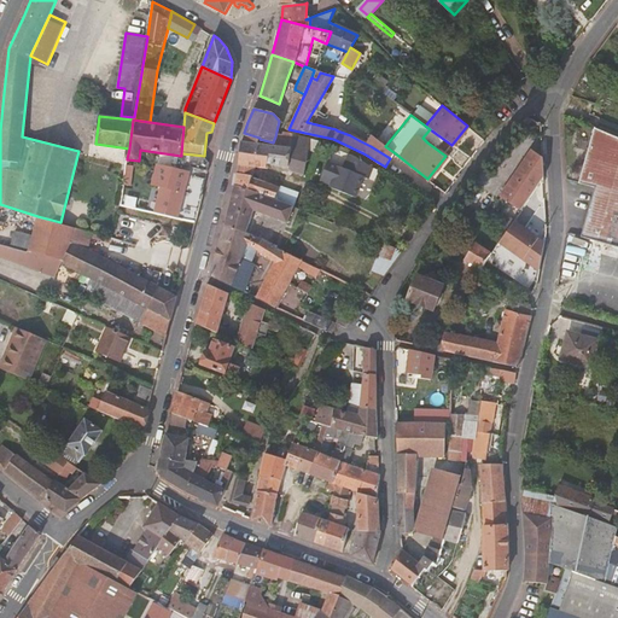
[(617,136),(592,126),(576,184),(590,188),(578,239),(617,249),(617,136)]
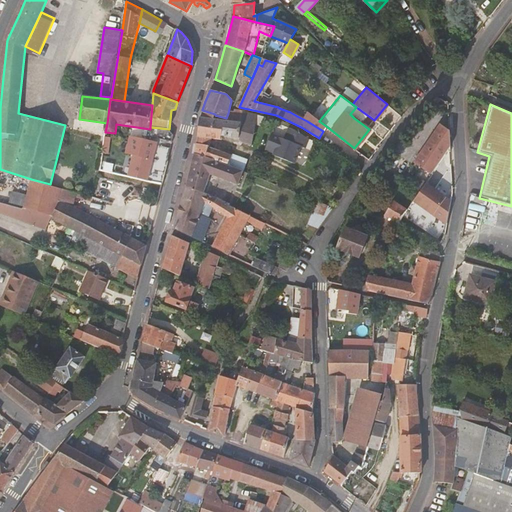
[(232,113),(228,113),(226,118),(226,120),(241,122),(242,111),(237,110),(233,109),(232,113)]
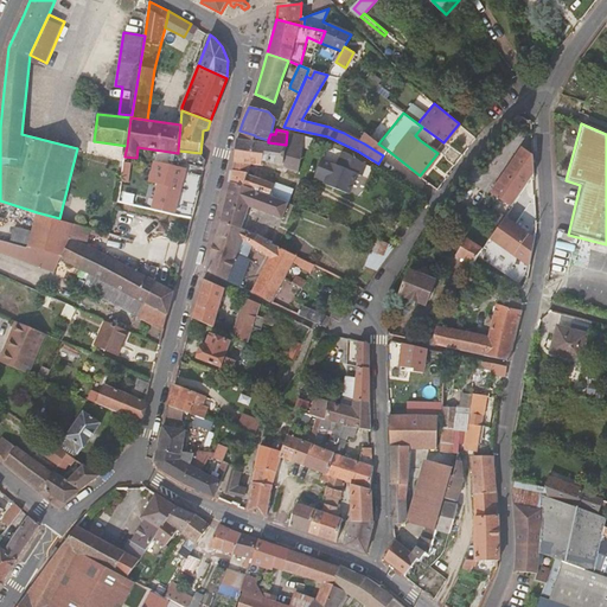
[(255,135),(240,131),(237,139),(235,161),(238,163),(262,166),(263,163),(280,164),(283,164),(286,145),(268,142),(268,140),(255,136),(255,135)]
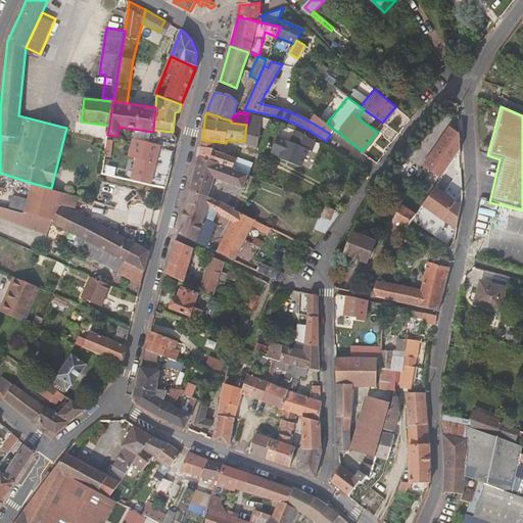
[(246,125),(244,141),(255,148),(260,143),(262,138),(264,138),(266,128),(273,130),(275,120),(247,113),(246,125)]
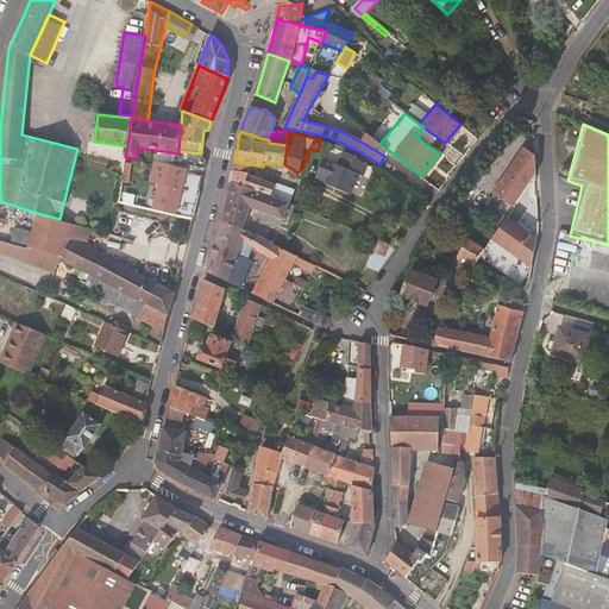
[(380,144),(365,132),(362,140),(345,133),(353,138),(365,144),(384,156),(388,150),(380,144)]
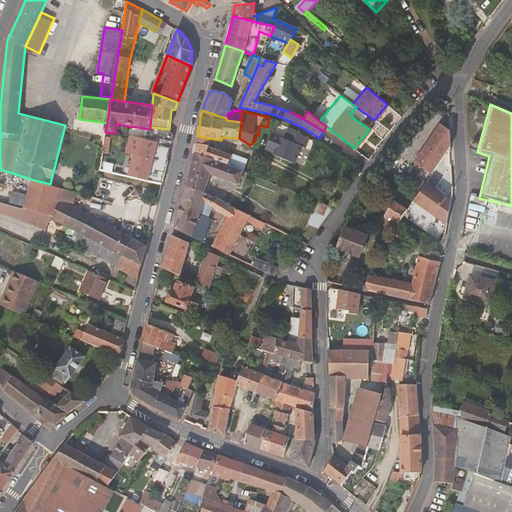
[(312,149),(315,140),(304,133),(297,128),(292,139),(288,138),(287,141),(281,155),(281,156),(301,165),(308,148),(312,149)]
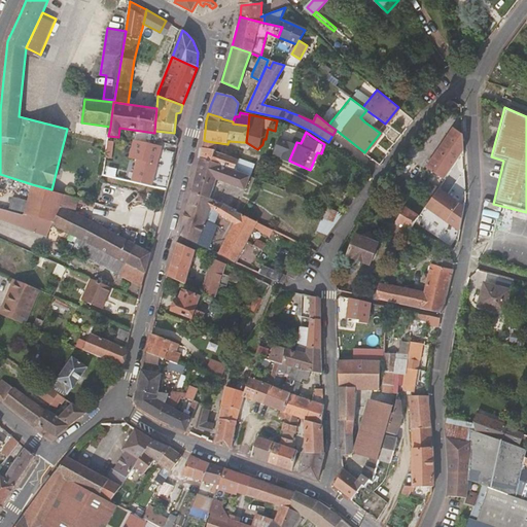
[(463,152),(462,137),(450,137),(427,168),(444,180),(463,152)]
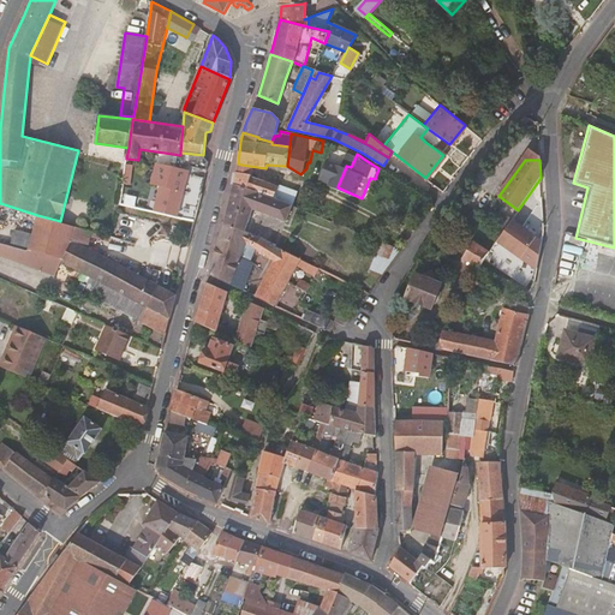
[(155,212),(177,218),(187,175),(189,172),(156,163),(151,183),(161,185),(155,212)]
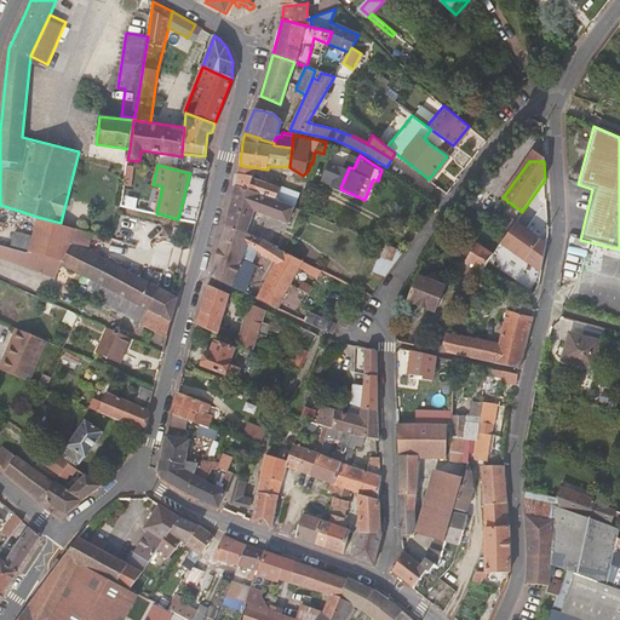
[(329,183),(340,188),(348,171),(336,166),(329,183)]
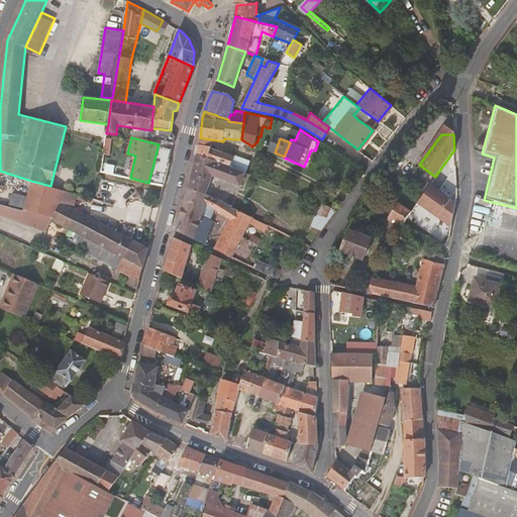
[(213,148),(199,144),(197,156),(222,165),(233,169),(237,159),(221,152),(213,149),(213,148)]
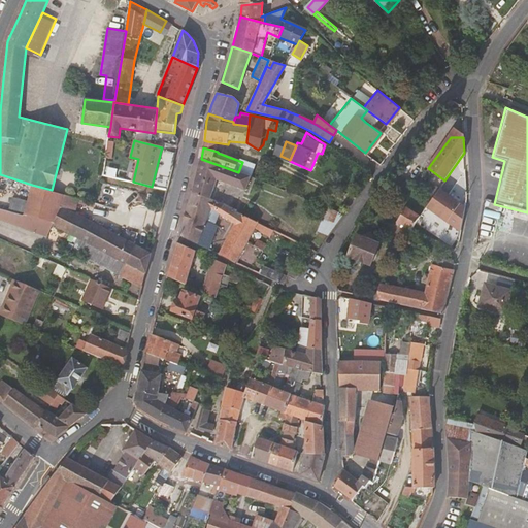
[(161,151),(152,187),(167,190),(173,167),(172,166),(175,154),(161,151)]
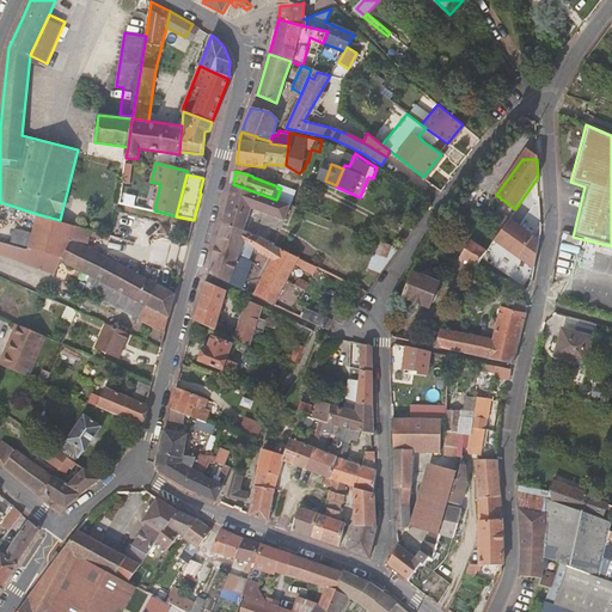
[(263,195),(233,184),(224,222),(244,231),(251,207),(286,220),(291,206),(276,200),(263,195)]
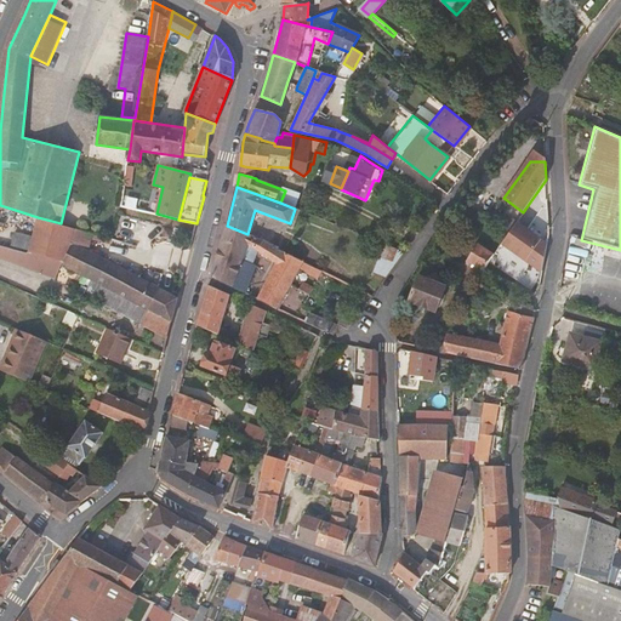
[(61,223),(38,217),(29,251),(44,255),(47,256),(64,265),(85,275),(96,255),(91,252),(101,235),(61,223)]
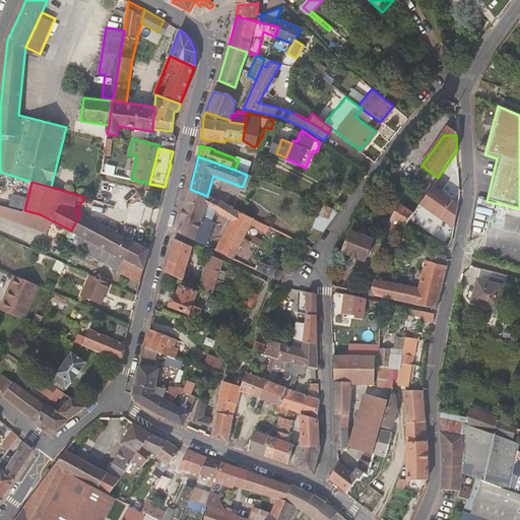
[(418,204),(453,230),(457,205),(432,186),(418,204)]
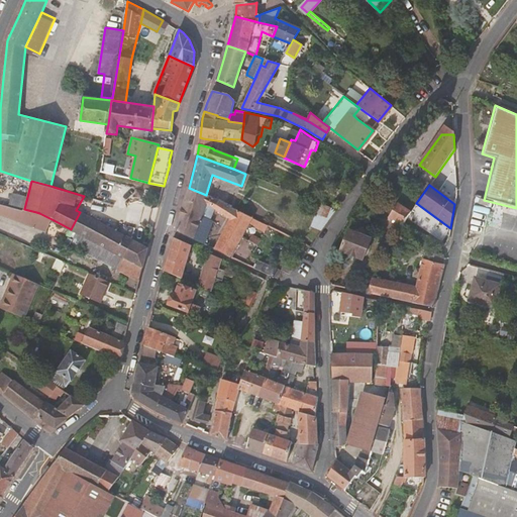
[(206,195),(189,188),(184,205),(176,229),(202,243),(210,219),(208,218),(214,208),(221,214),(230,218),(222,233),(214,248),(223,253),(231,257),(238,244),(253,252),(260,239),(251,234),(250,237),(243,234),(249,223),(255,227),(264,231),(268,225),(239,211),(231,207),(231,206),(206,195)]
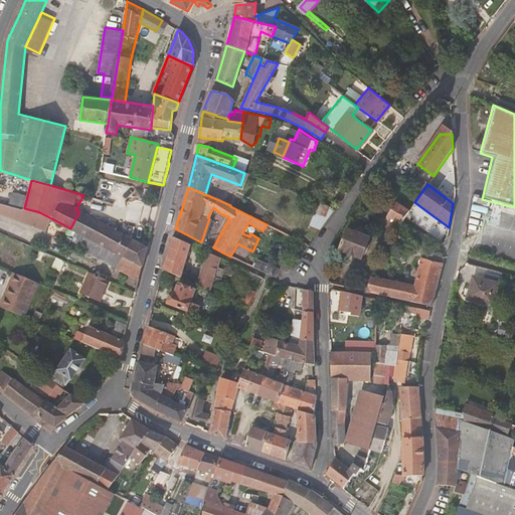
[(103,200),(83,195),(75,209),(79,211),(95,219),(103,200)]
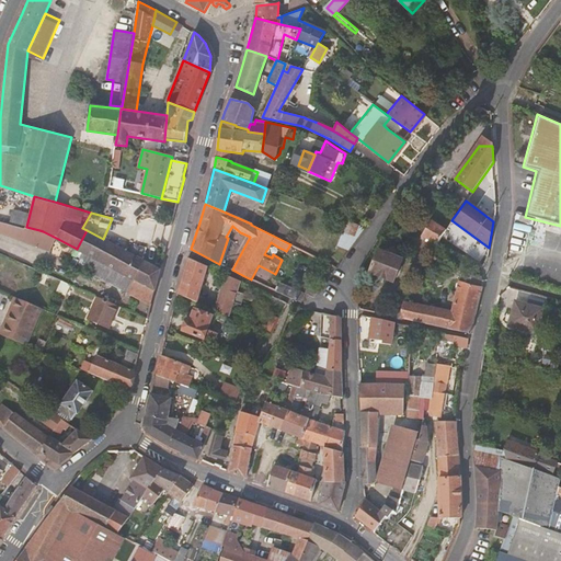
[(438,240),(446,229),(431,218),(422,237),(436,243),(438,240)]
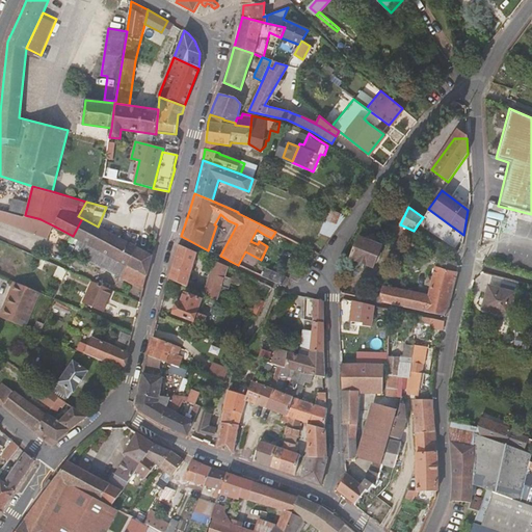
[(25,215),(0,209),(0,223),(15,228),(49,238),(55,227),(41,219),(37,218),(25,215)]
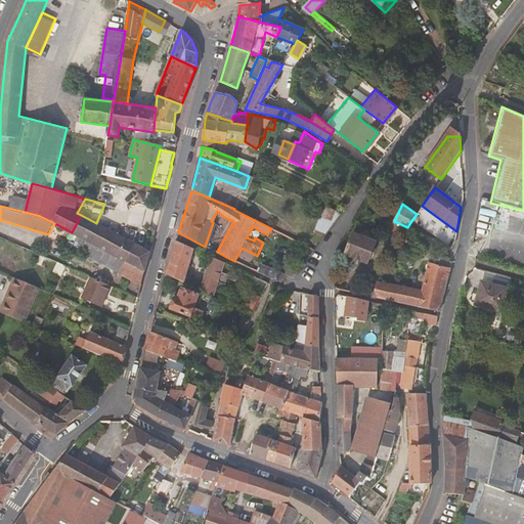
[(340,213),(325,207),(319,216),(333,222),(340,213)]
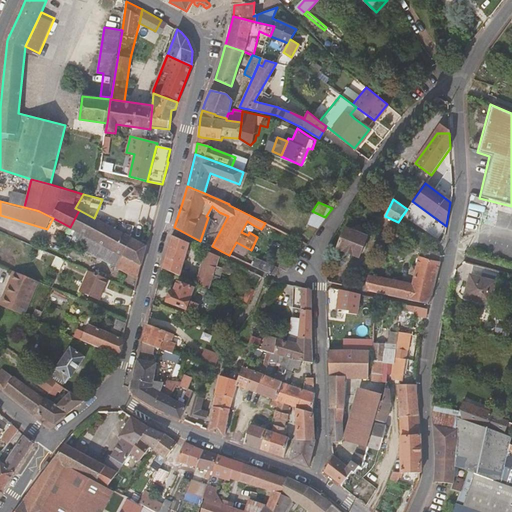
[(79,210),(70,227),(77,231),(142,265),(147,246),(126,235),(99,220),(94,218),(79,210)]
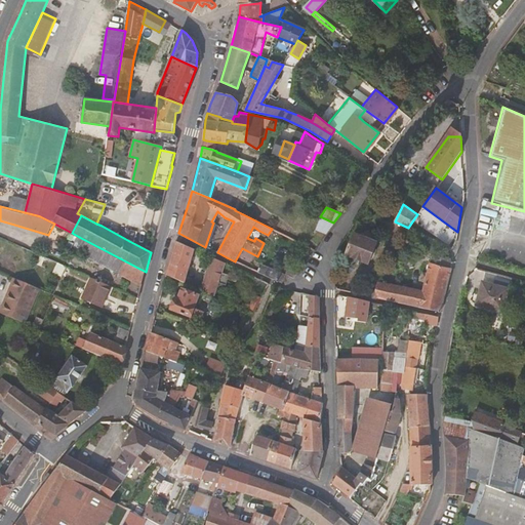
[(376,242),(353,233),(346,253),(367,263),(376,242)]
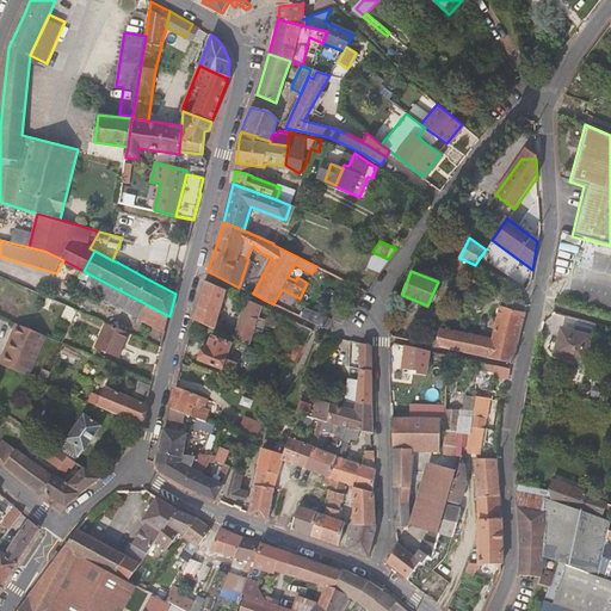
[(170,316),(92,276),(86,290),(164,335),(167,320),(168,319),(168,316),(170,316)]
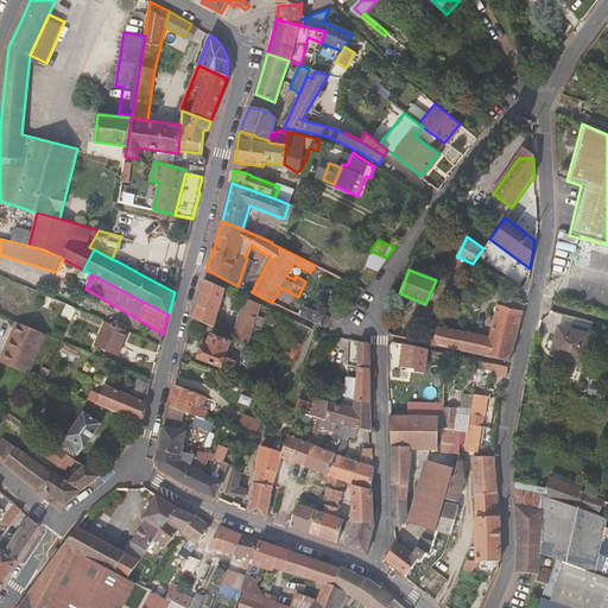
[(214,327),(226,290),(204,279),(192,317),(214,327)]
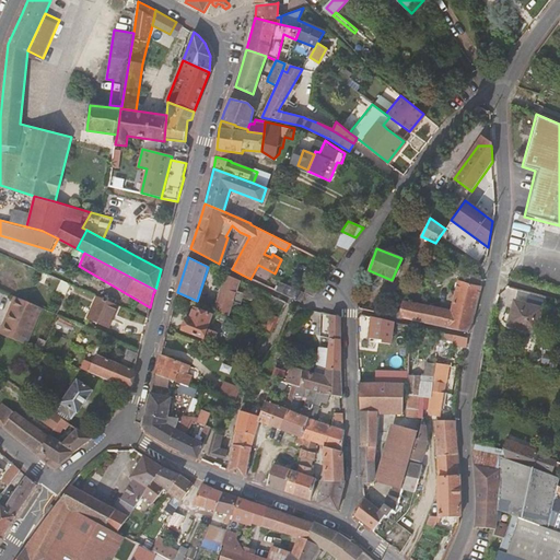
[(421,305),(419,322),(469,331),(480,288),(480,276),(461,272),(456,288),(452,304),(450,312),(421,305)]
